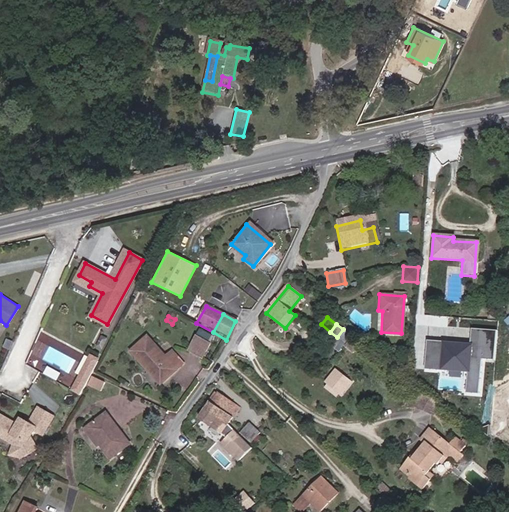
[(466,393),(481,394),(484,356),(490,356),(492,329),(471,328),(470,342),(426,339),(424,369),(467,372),(466,393)]
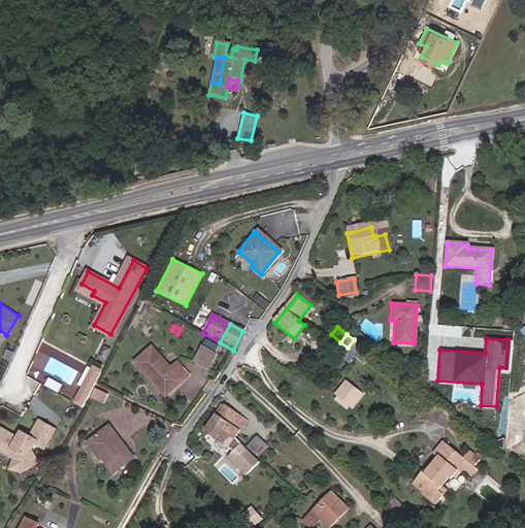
[(207,372),(215,358),(201,351),(194,364),(207,372)]
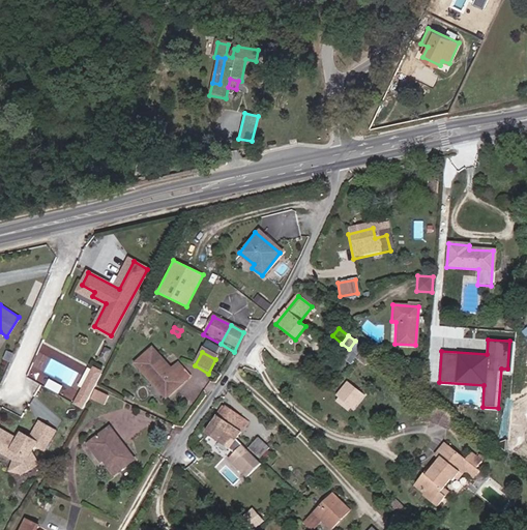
[(152,383),(166,401),(185,385),(176,373),(170,378),(150,355),(133,370),(146,387),(152,383)]
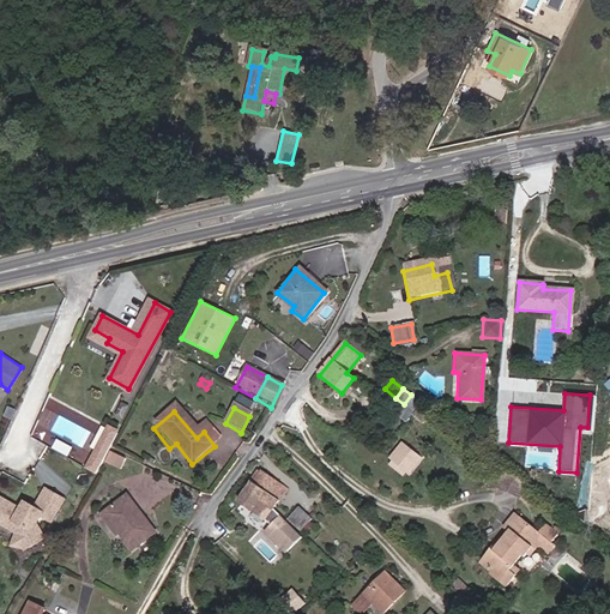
[(108,422),(84,468),(95,473),(119,428),(108,422)]
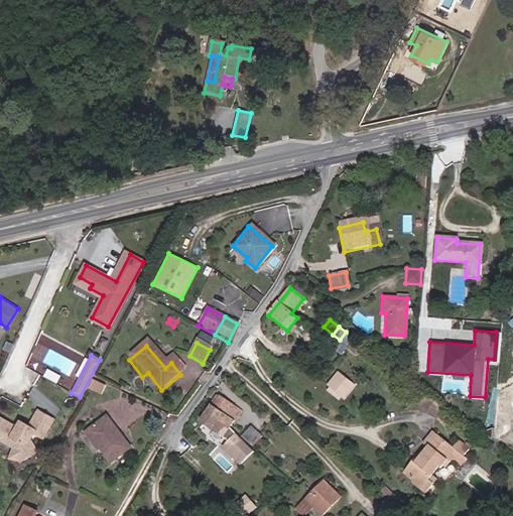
[(343,400),(356,382),(337,369),(324,387),(343,400)]
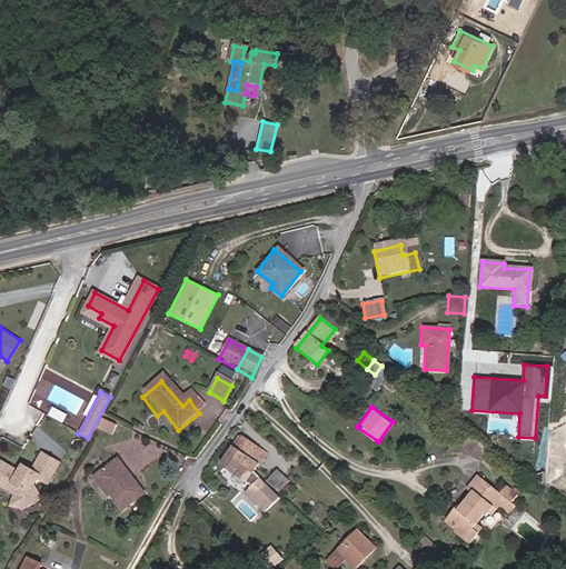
[(164,411),(157,416),(171,435),(178,430),(164,411)]
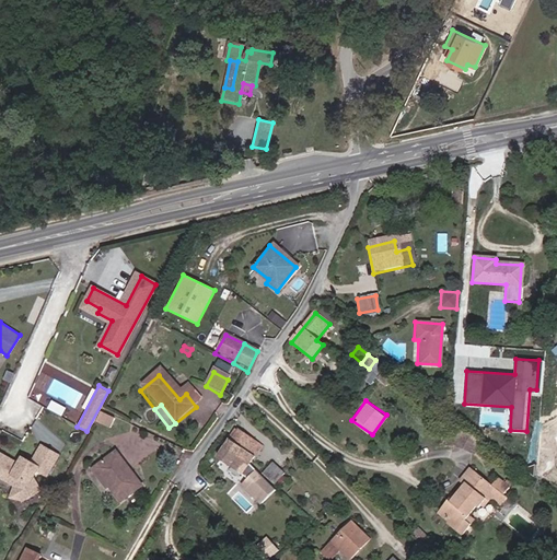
[(236,430),(224,448),(225,448),(246,465),(258,446),(236,430)]
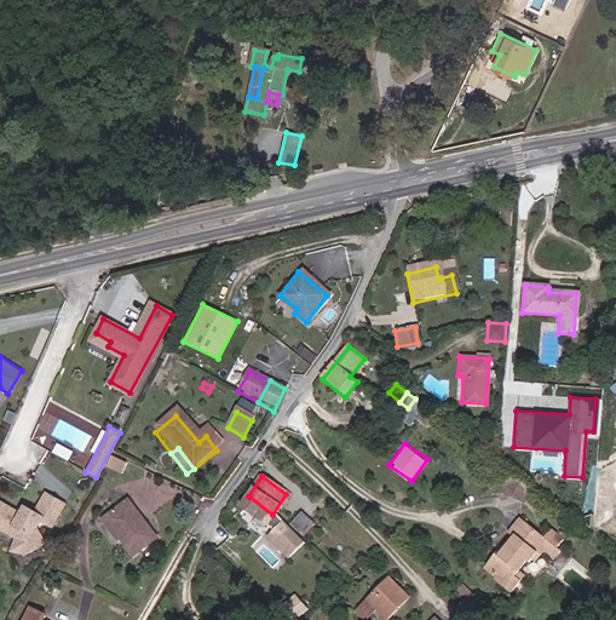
[(0,530),(15,538),(10,549),(34,561),(63,500),(42,491),(34,509),(23,504),(21,510),(0,500),(0,530)]
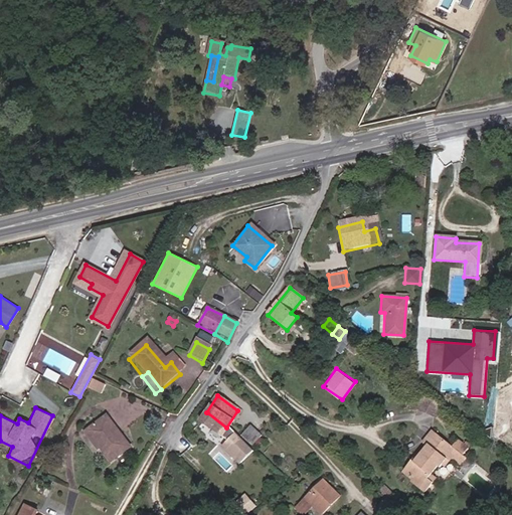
[(207,412),(206,412),(199,423),(226,444),(221,450),(230,459),(244,446),(226,427),(207,412)]
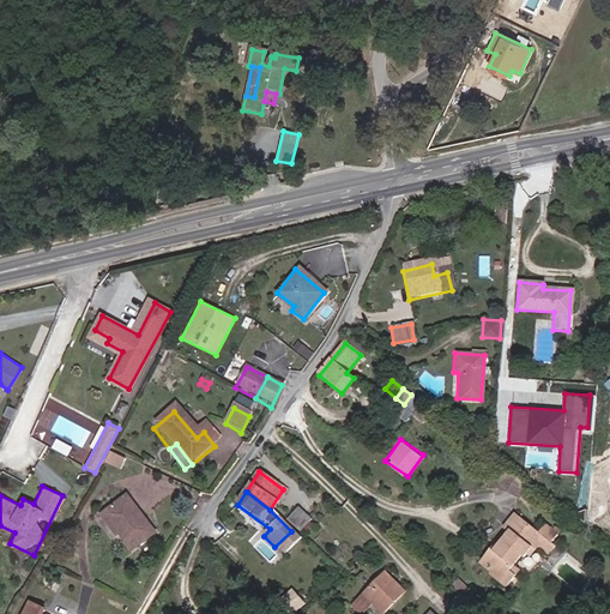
[(121,540),(136,516),(124,500),(104,516),(121,540)]
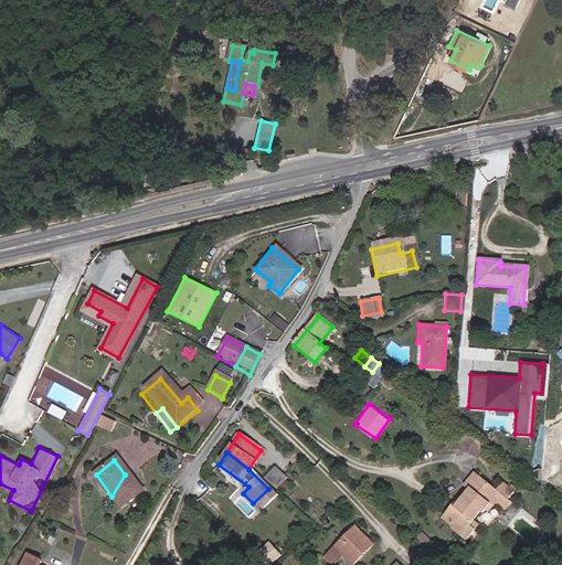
[(284,479),(272,469),(262,480),(274,490),(284,479)]
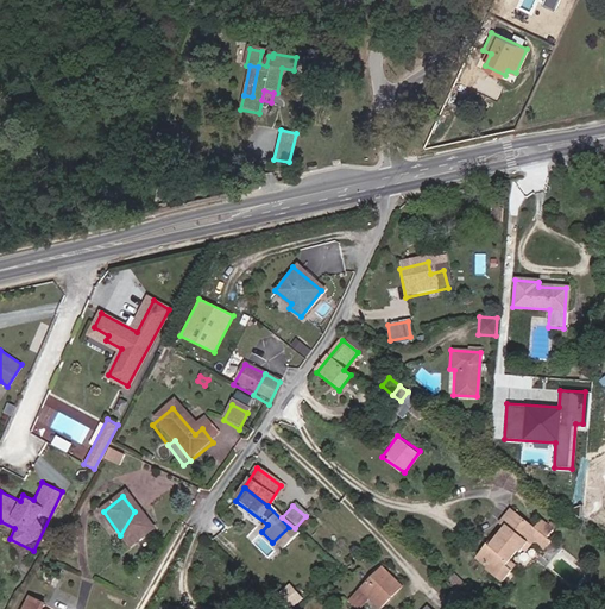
[(505,583),(514,573),(506,566),(510,562),(518,552),(521,553),(533,539),(539,532),(547,539),(553,529),(541,520),(535,526),(512,508),(502,521),(509,528),(498,541),(495,546),(490,544),(479,556),(492,566),(490,570),(505,583)]
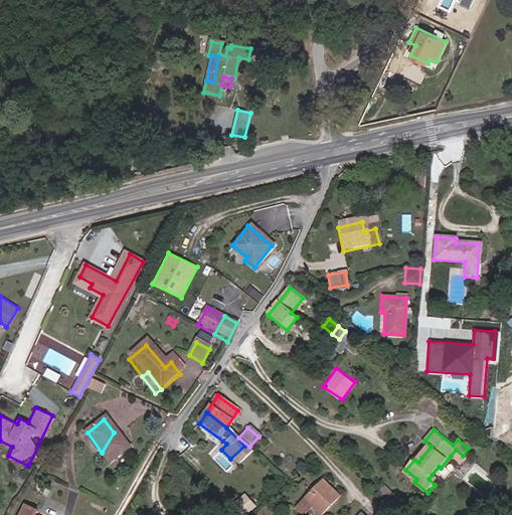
[(126,451),(114,433),(102,453),(110,464),(126,451)]
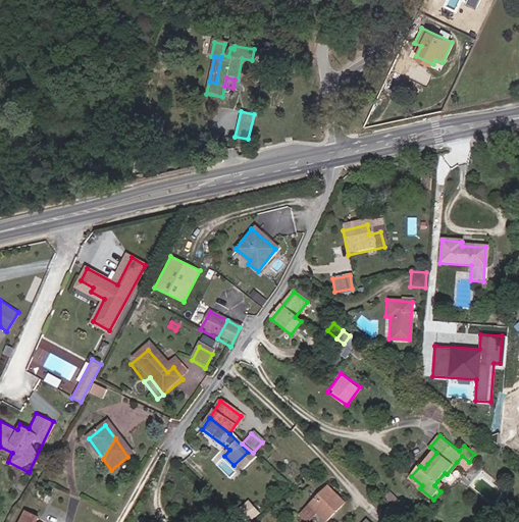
[(258,461),(248,452),(234,465),(243,475),(258,461)]
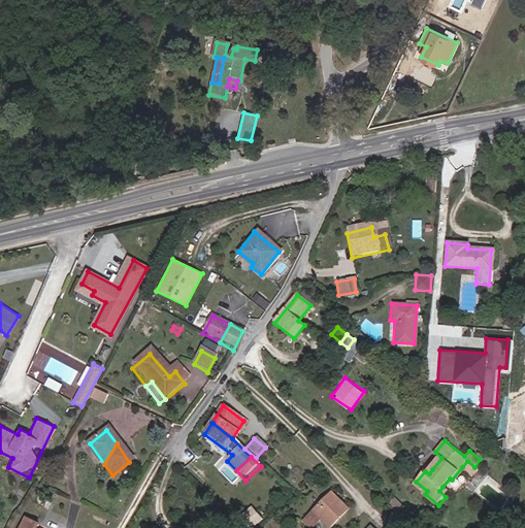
[(478,470),(474,467),(467,461),(462,467),(473,476),(478,470)]
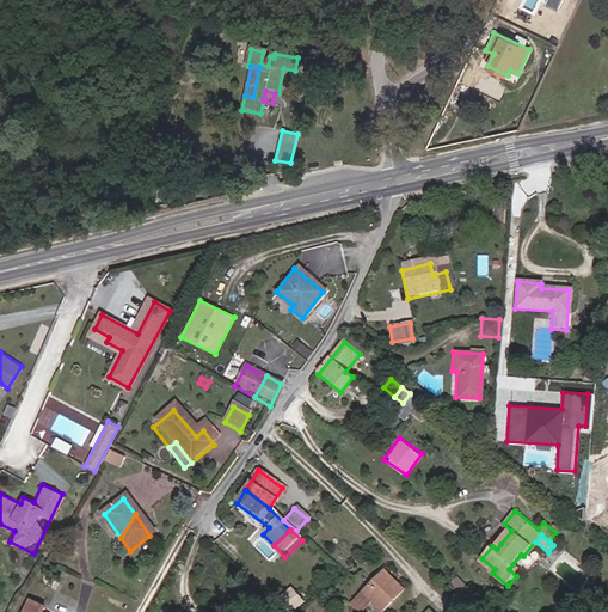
[(251,539),(239,550),(246,558),(250,555),(255,560),(263,551),(251,539)]
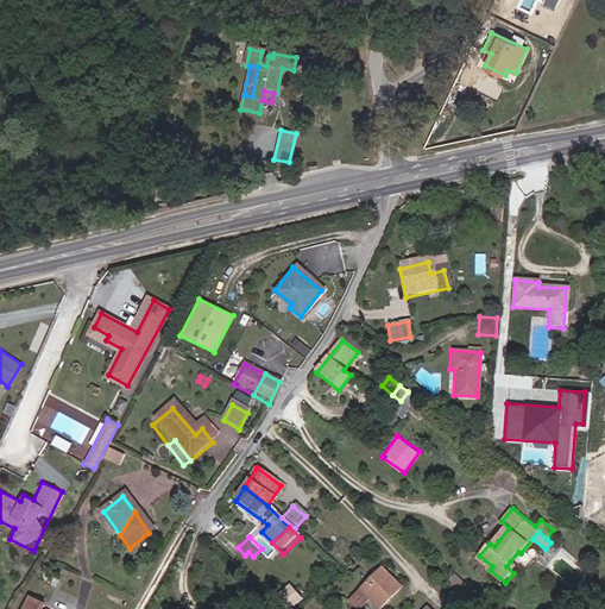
[(358,608),(365,608),(375,600),(383,608),(386,608),(404,591),(382,570),(351,603),(358,608)]
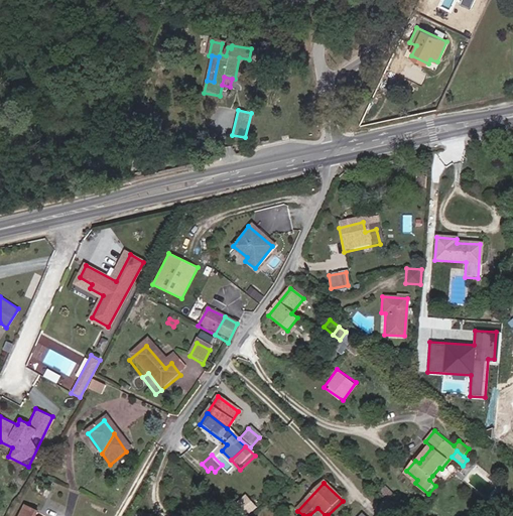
[(390,502),(395,497),(386,489),(381,495),(390,502)]
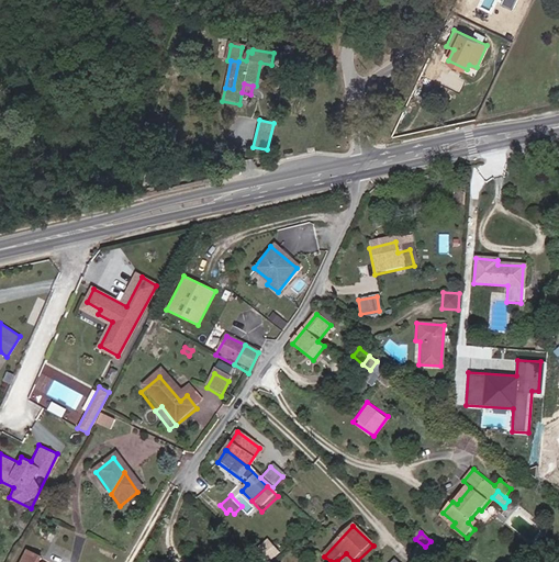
[(250,548),(261,561),(271,561),(268,559),(277,549),(265,538),(256,547),(254,544),(250,548)]
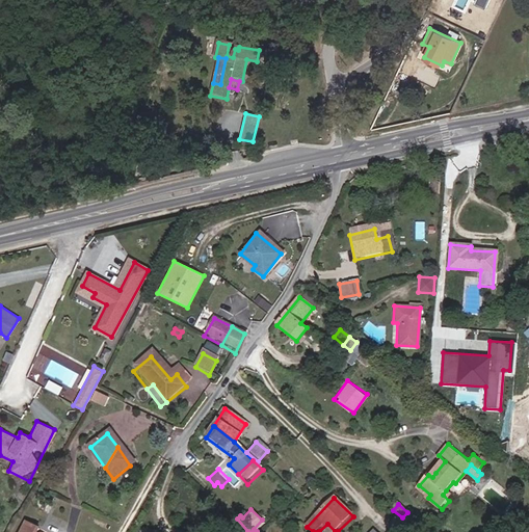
[(374,525),(381,531),(388,531),(393,527),(381,516),(374,525)]
